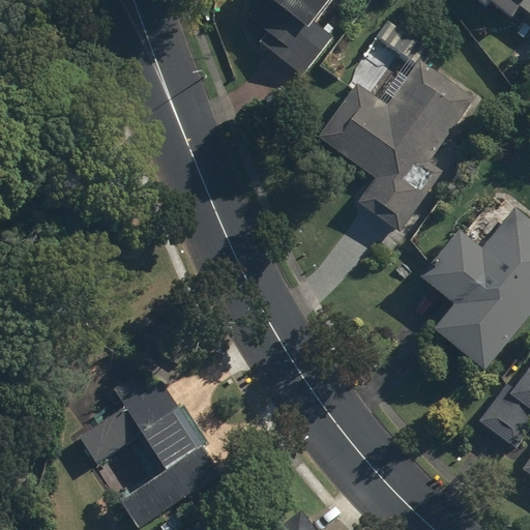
[(259,42),(302,77),(333,38),(315,24),(333,0),(245,0),(243,3),(254,11),(248,18),(267,33),(259,42)]
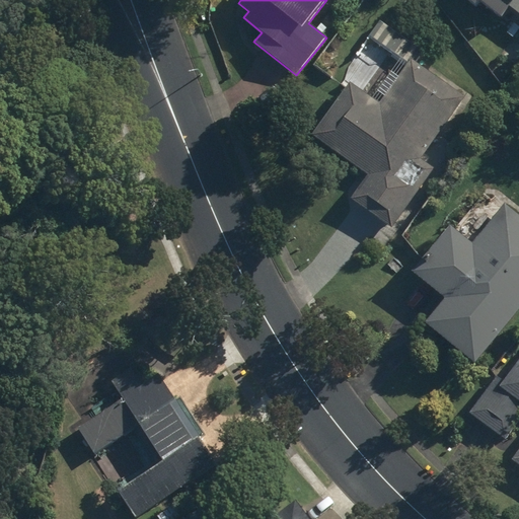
[(518,0),(465,0),(474,7),(478,2),(500,18),(508,7),(518,15),(518,0)]
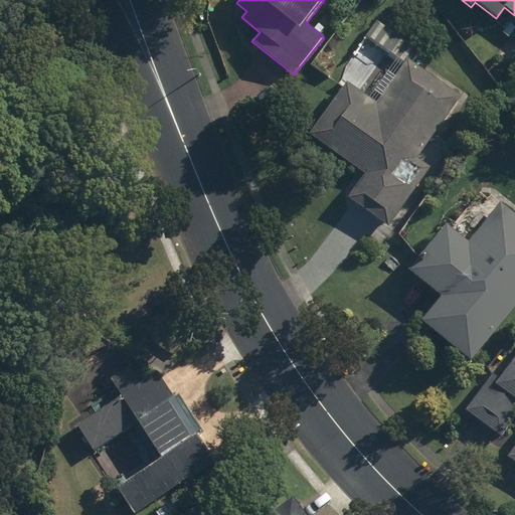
[(348,198),(388,226),(431,167),(417,158),(461,99),(407,60),(377,103),(347,81),(309,135),(364,175),(348,198)]
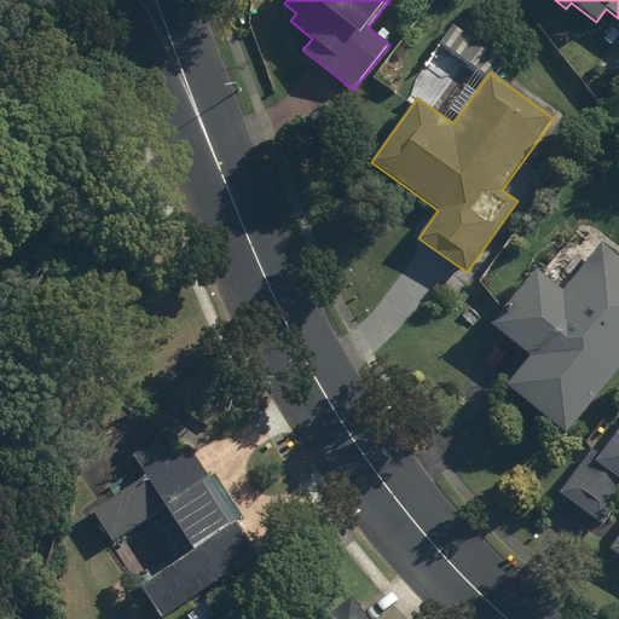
[(567,440),(618,371),(618,264),(603,252),(566,300),(534,276),(489,335),(524,362),(502,391),(567,440)]
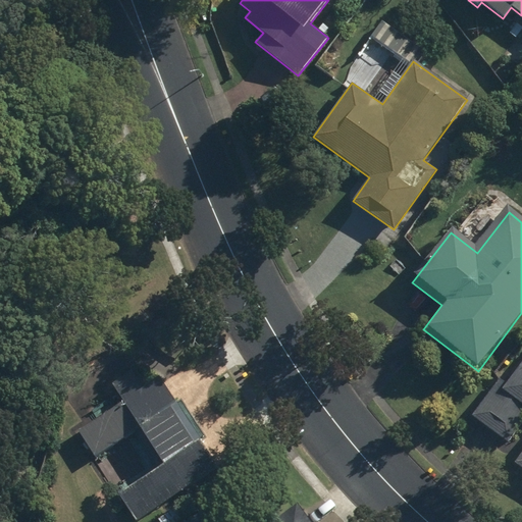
[(135,521),(220,469),(153,359),(67,411),(96,458),(135,434),(157,471),(117,494),(135,521)]
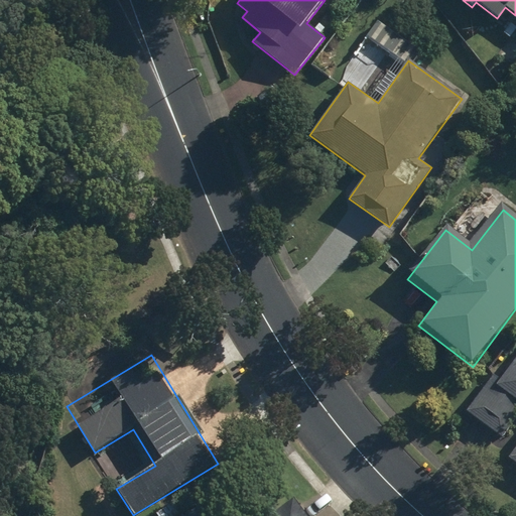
[(515,360),(500,381),(495,376),(471,412),(503,435),(515,417),(515,450),(511,459),(515,462),(515,360)]
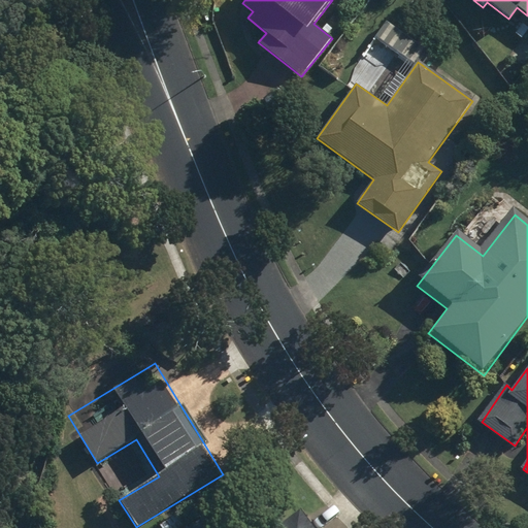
[(212,527),(204,517),(188,527),(212,527)]
